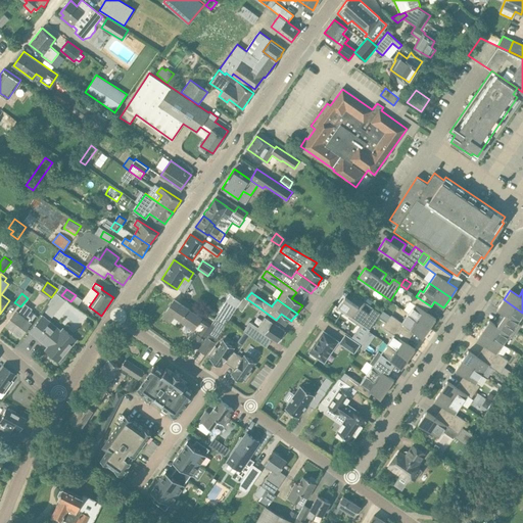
[(366,302),(363,301),(353,294),(349,300),(344,296),(337,307),(346,314),(344,317),(348,320),(350,317),(370,330),(381,314),(372,307),(369,313),(363,307),(366,302)]
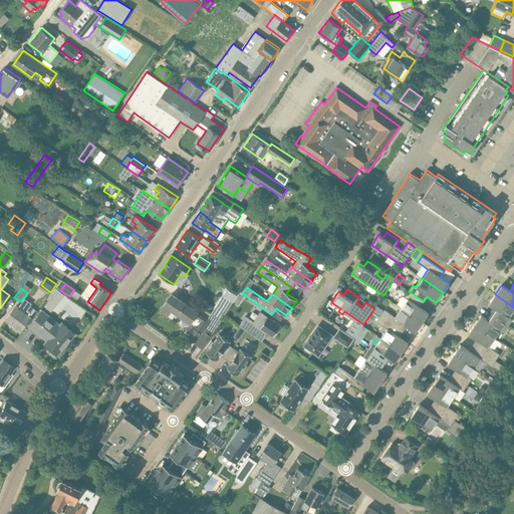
[(359,297),(363,300),(366,296),(359,291),(356,296),(359,297)]
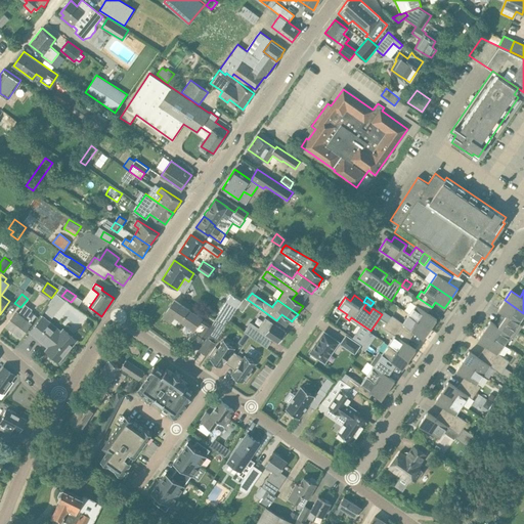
[(408,314),(430,329),(437,319),(428,313),(432,307),(417,297),(412,303),(416,305),(408,314)]
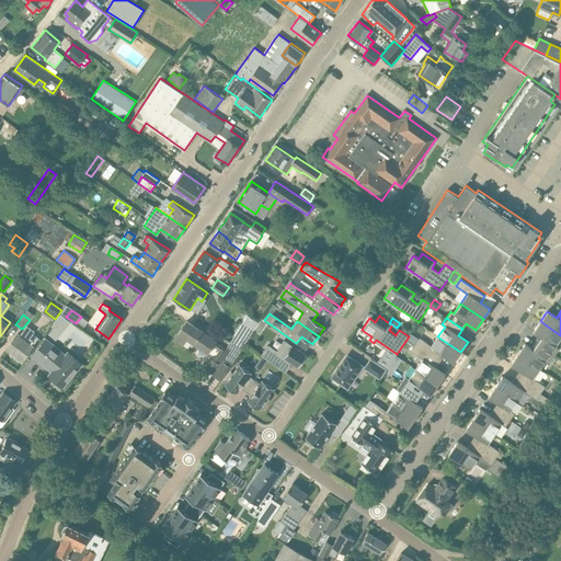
[(216,341),(186,321),(174,340),(183,345),(187,339),(208,353),(213,346),(219,350),(213,358),(205,369),(212,373),(215,375),(221,379),(230,366),(240,350),(230,342),(227,348),(216,341)]
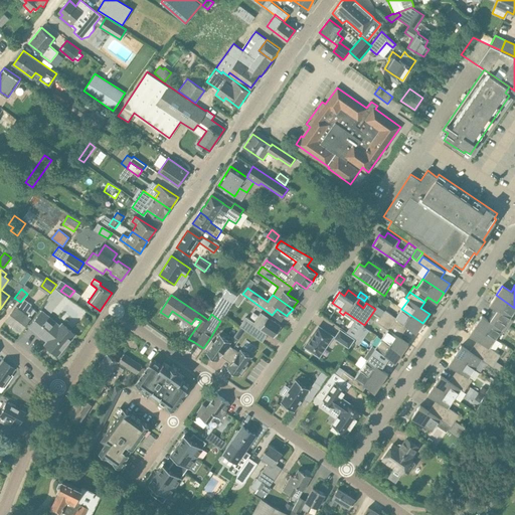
[(494,316),(509,326),(513,320),(510,318),(514,311),(514,308),(496,295),(489,305),(494,308),(490,313),(494,316)]
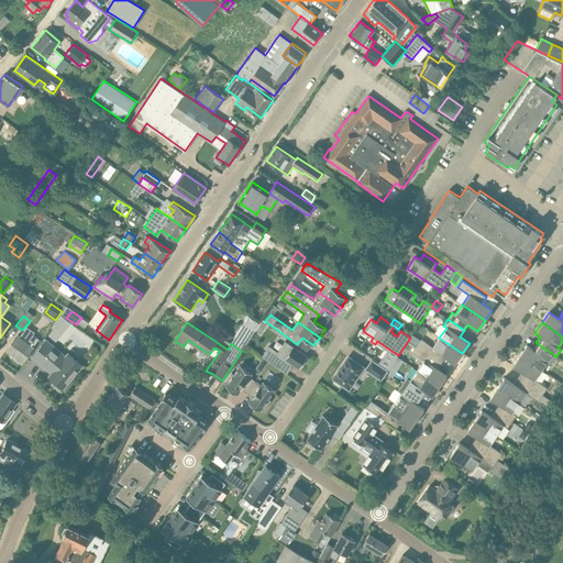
[(23,332),(20,337),(18,334),(7,350),(15,356),(14,359),(20,363),(21,361),(22,362),(34,346),(33,345),(39,339),(33,334),(35,332),(26,327),(23,331),(23,332)]
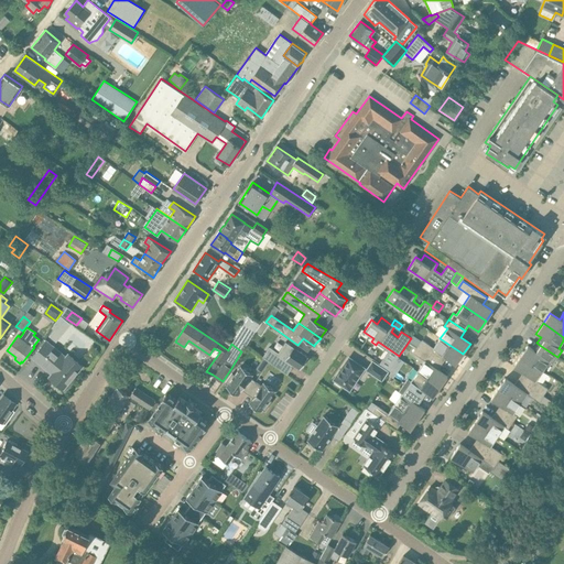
[(241,351),(253,334),(242,327),(231,344),(241,351)]
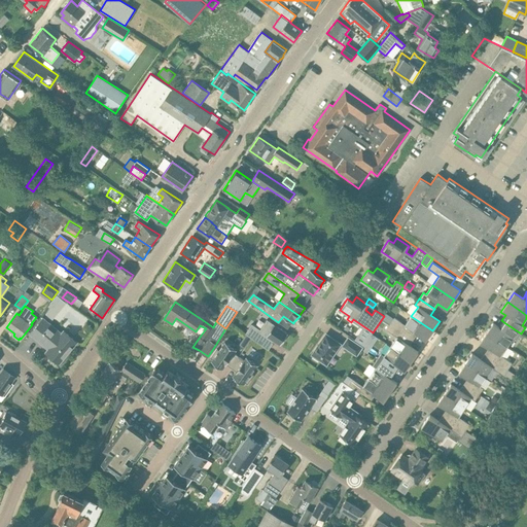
[(390,324),(413,340),(417,335),(425,341),(432,330),(411,316),(405,325),(394,318),(390,324)]
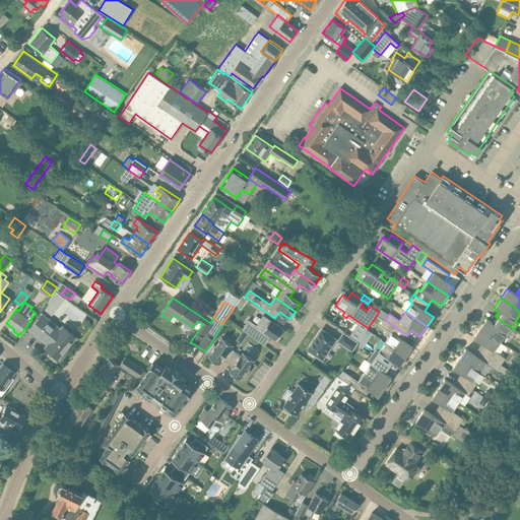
[(43,314),(29,329),(48,344),(46,346),(59,358),(76,337),(63,326),(61,329),(43,314)]
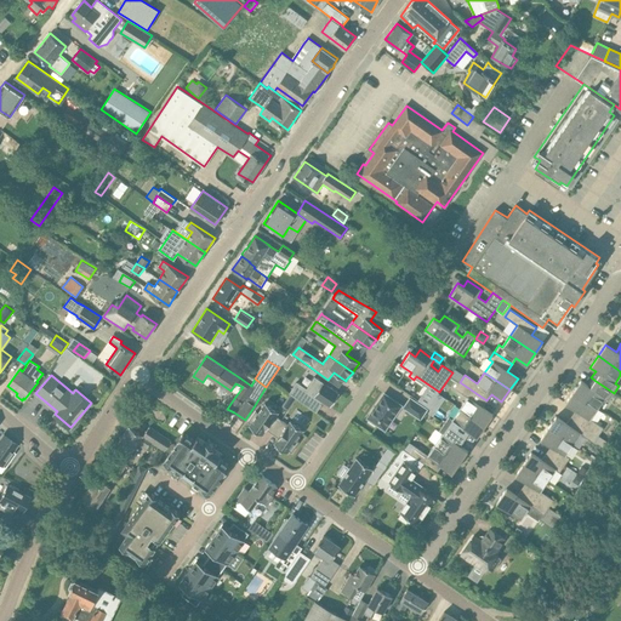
[(340,393),(314,376),(307,388),(297,381),(289,393),(317,411),(322,404),(320,403),(322,400),(330,406),(340,393)]
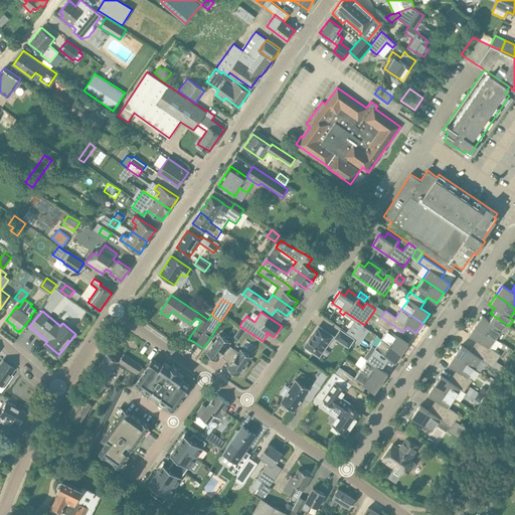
[(509,326),(494,316),(490,313),(487,319),(482,315),(475,325),(496,339),(502,330),(505,332),(509,326)]
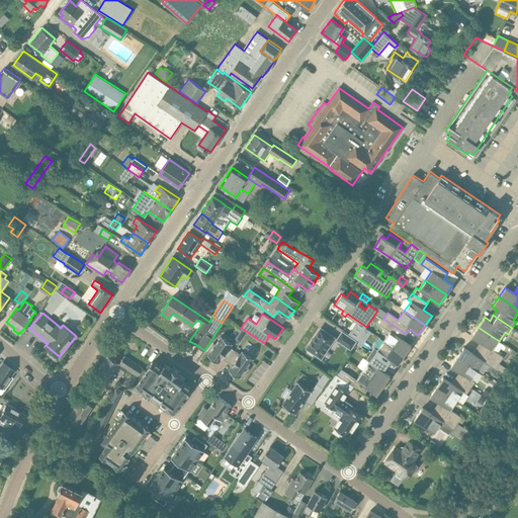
[(383,341),(405,355),(411,345),(402,339),(406,334),(383,319),(379,325),(390,332),(383,341)]
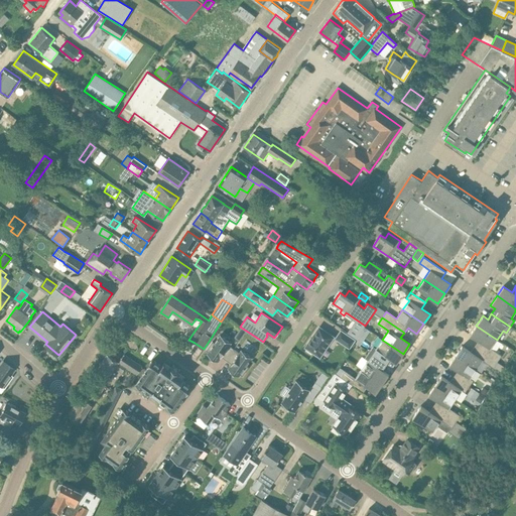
[(497,340),(476,326),(470,335),(478,341),(475,347),(497,362),(501,356),(491,349),(497,340)]
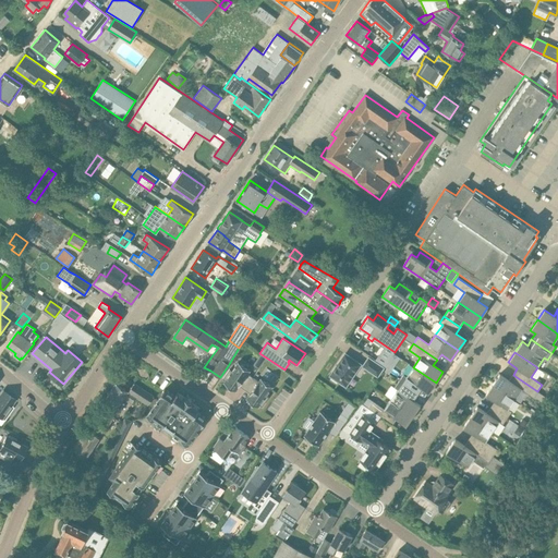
[(360,364),(344,354),(330,375),(331,377),(330,379),(336,383),(338,380),(346,386),(360,364)]
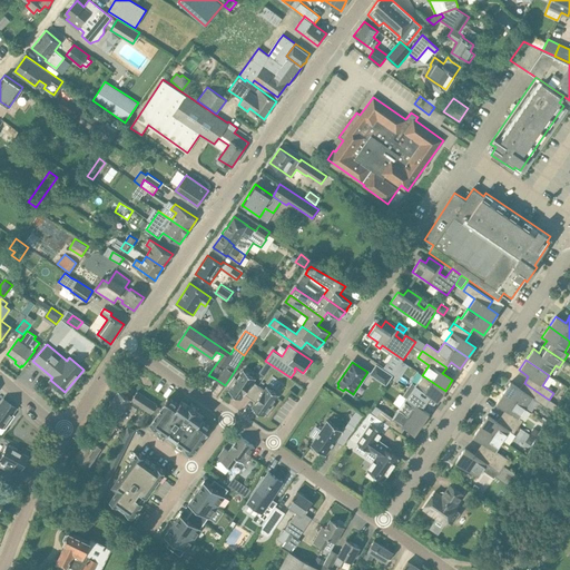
[(376,364),(369,374),(385,385),(393,375),(376,364)]
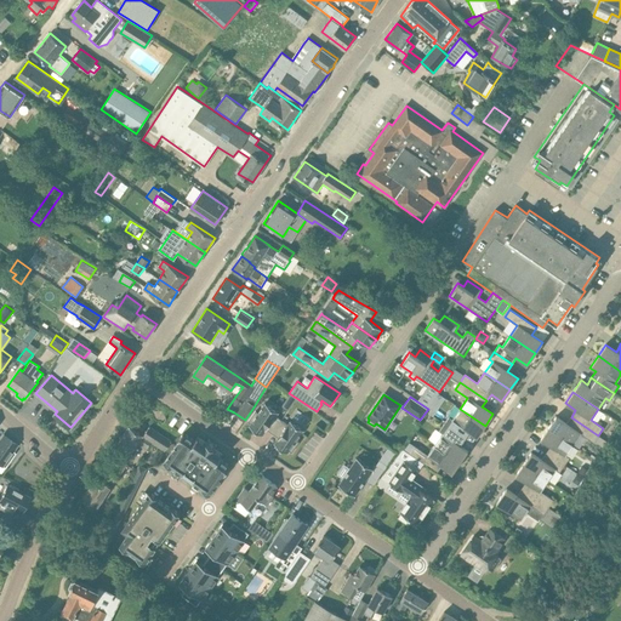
[(275,416),(278,411),(266,403),(258,412),(255,411),(248,421),(251,423),(249,426),(260,433),(263,427),(274,434),(283,421),(275,416)]
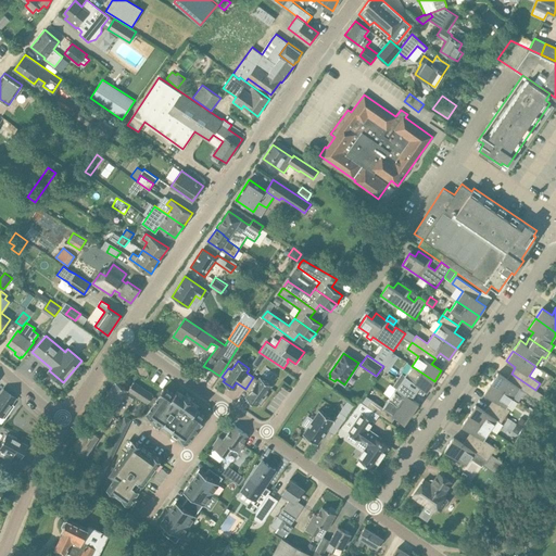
[(421,388),(427,391),(434,381),(412,366),(405,376),(402,374),(397,380),(417,393),(421,388)]
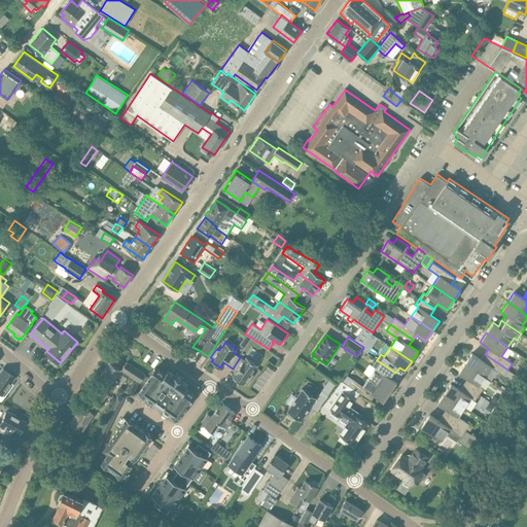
[(507,370),(485,354),(481,359),(471,353),(465,363),(486,378),(493,369),(503,376),(507,370)]
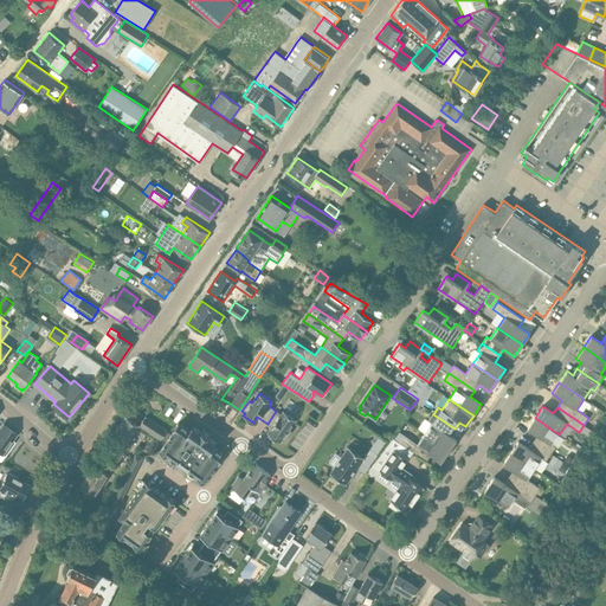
[(296,419),(283,410),(281,414),(276,411),(268,424),(274,429),(270,433),(281,442),(282,439),(284,442),(291,431),(289,429),(296,419)]
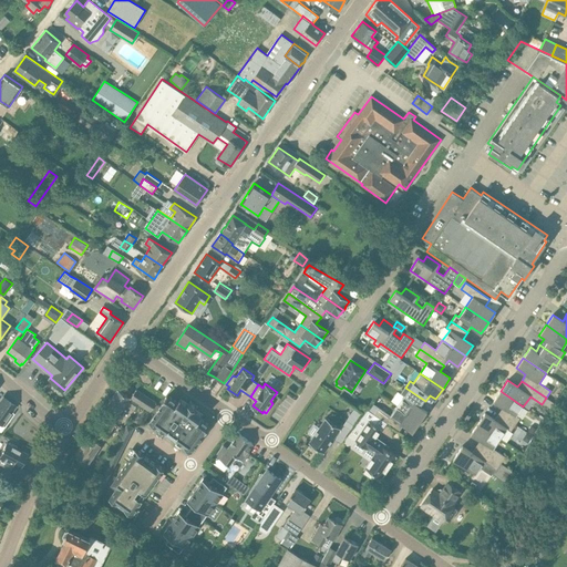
[(156,402),(136,388),(131,397),(117,388),(106,404),(120,413),(125,405),(133,410),(138,403),(150,412),(156,402)]
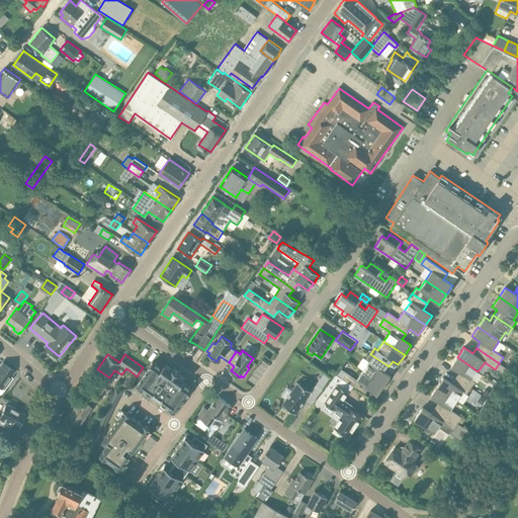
[(383,385),(391,375),(384,372),(389,366),(370,354),(366,360),(369,362),(362,370),(383,385)]
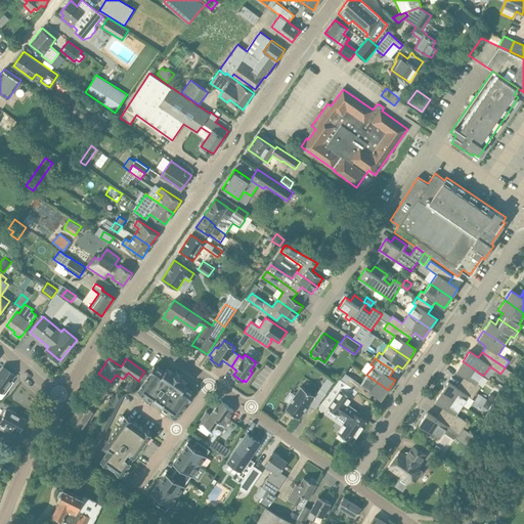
[(483,376),(463,361),(455,370),(465,377),(461,382),(476,393),(480,387),(477,385),(483,376)]
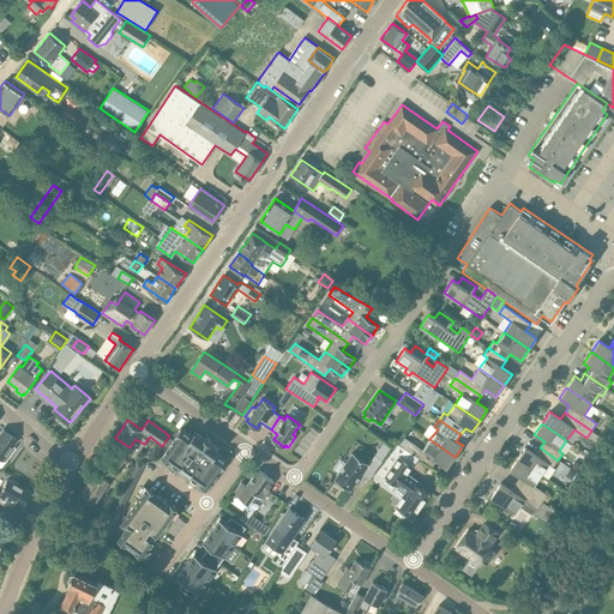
[(192,435),(181,427),(175,435),(176,435),(162,457),(169,462),(170,461),(180,469),(181,468),(190,475),(199,482),(199,483),(206,489),(222,468),(222,469),(228,461),(217,452),(220,449),(212,444),(212,443),(203,437),(196,432),(192,435)]
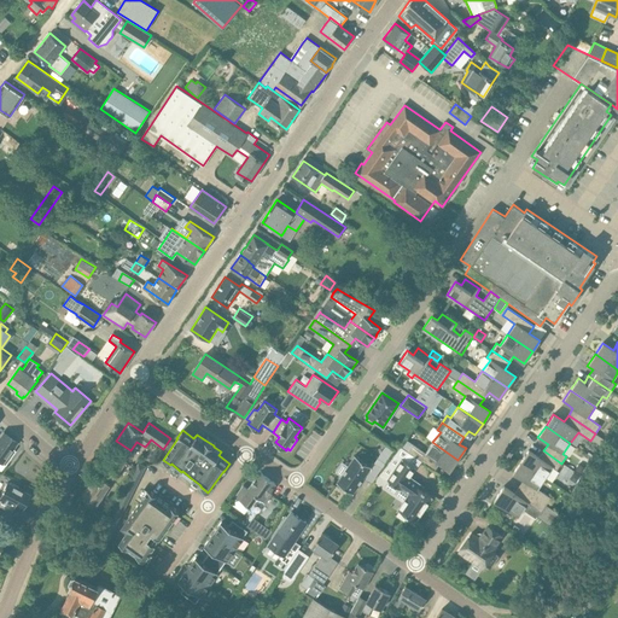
[(12,448),(17,442),(3,432),(0,436),(0,461),(5,465),(16,450),(12,448)]
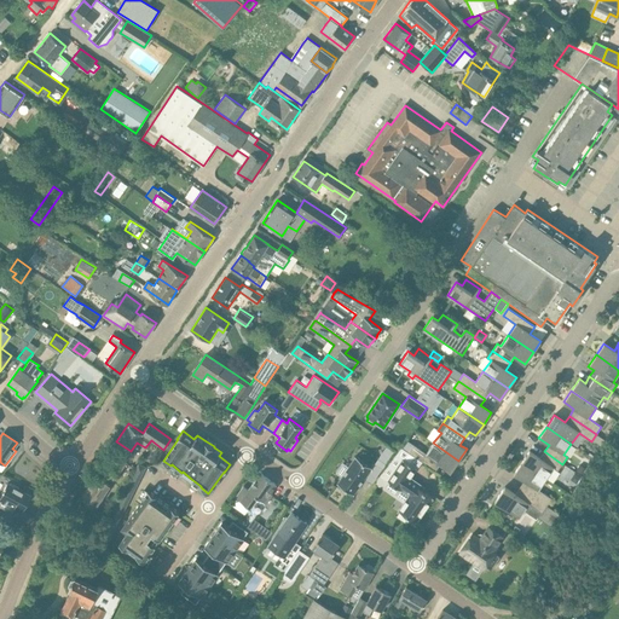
[(458,461),(433,443),(426,453),(406,440),(401,449),(435,472),(440,464),(450,472),(458,461)]
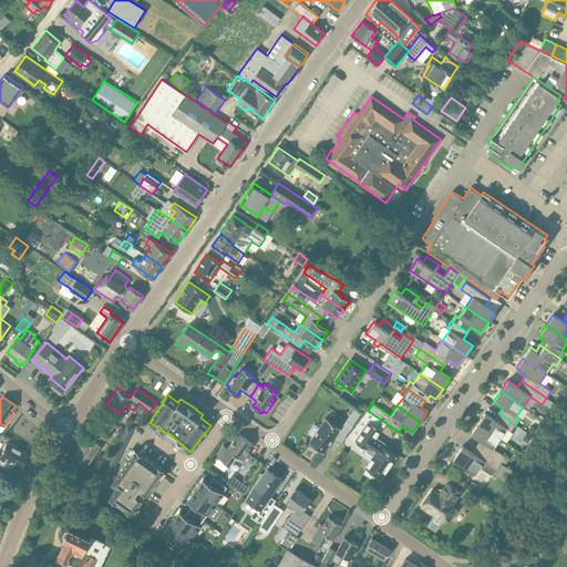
[(515,425),(498,413),(494,420),(485,413),(477,423),(501,440),(507,429),(511,431),(515,425)]
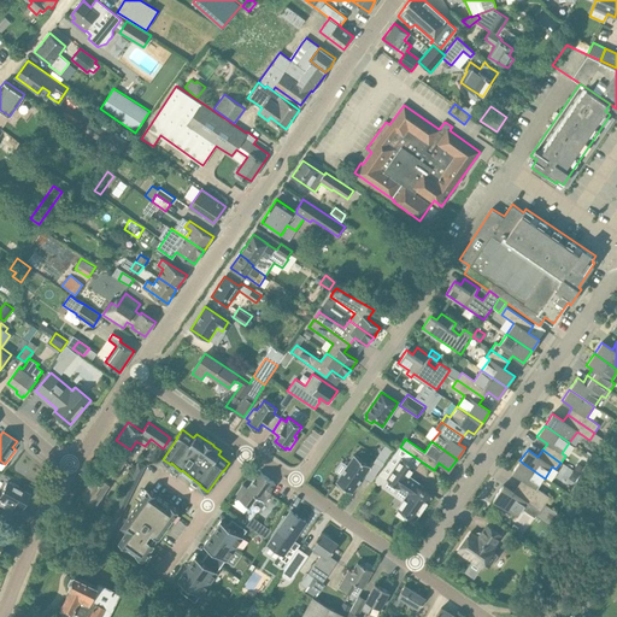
[(127,460),(113,452),(105,465),(118,474),(127,460)]
